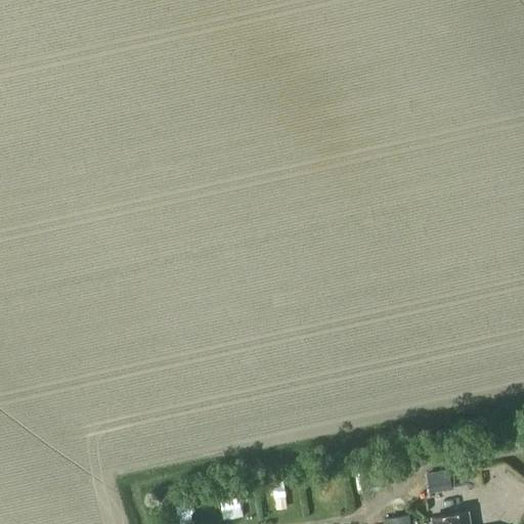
[(360,487),(384,483),(381,464),(357,467),(360,487)]
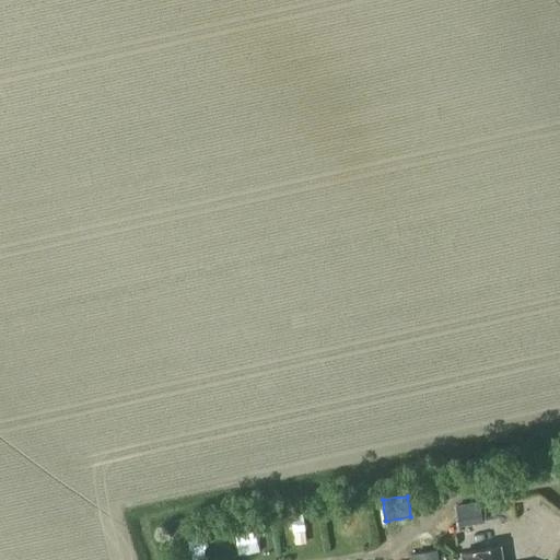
[(457,526),(482,523),(479,501),(454,504),(457,526)]
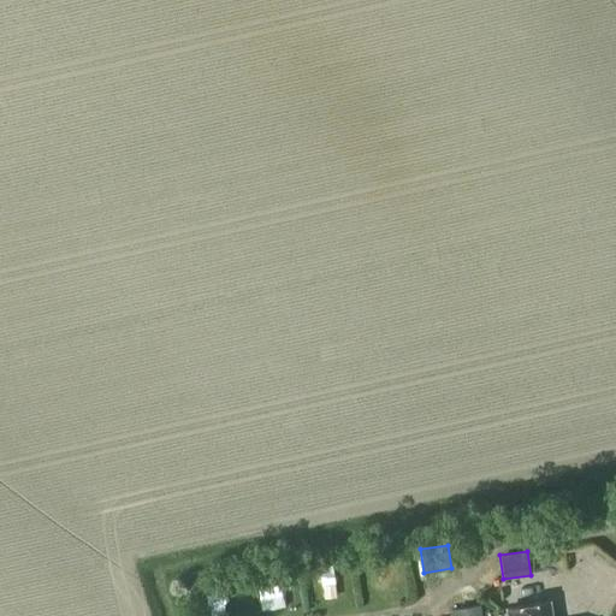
[(199,602),(246,594),(243,578),(196,586),(199,602)]
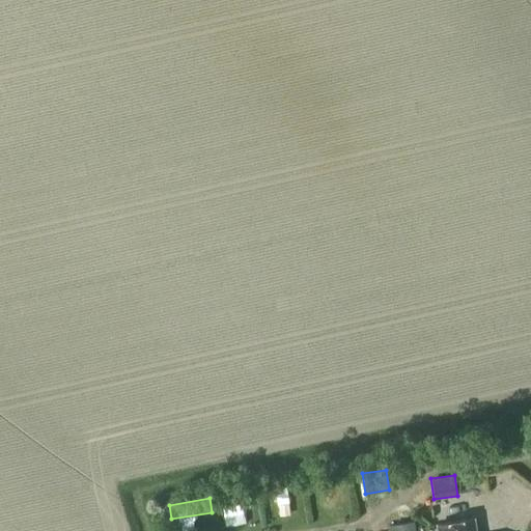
[(473,530),(472,518),(438,524),(439,530),(473,530)]
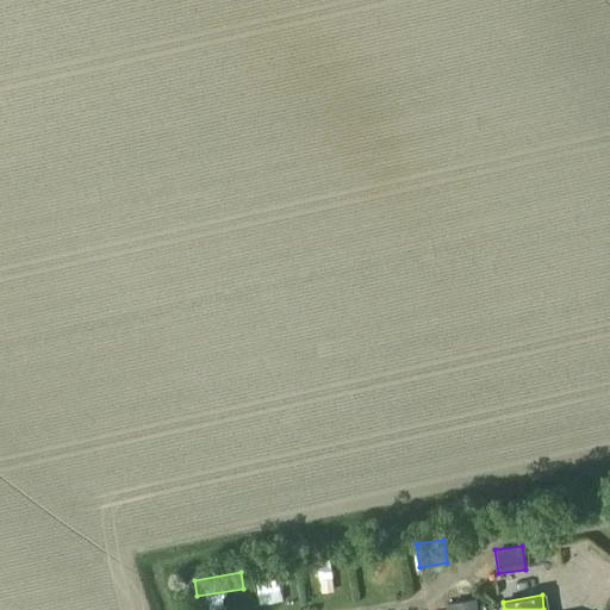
[(446,603),(446,609),(477,609),(475,598),(446,603)]
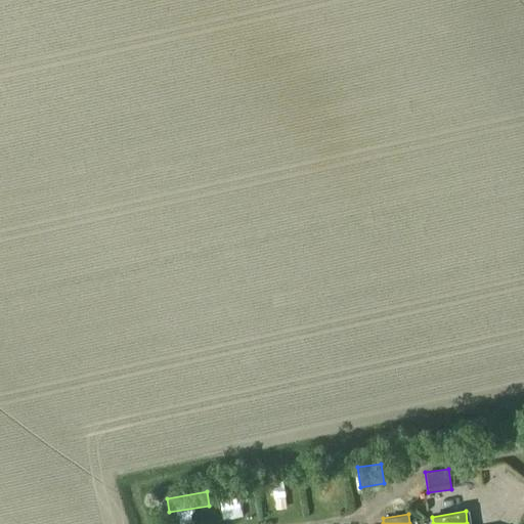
All buildings are outlined.
